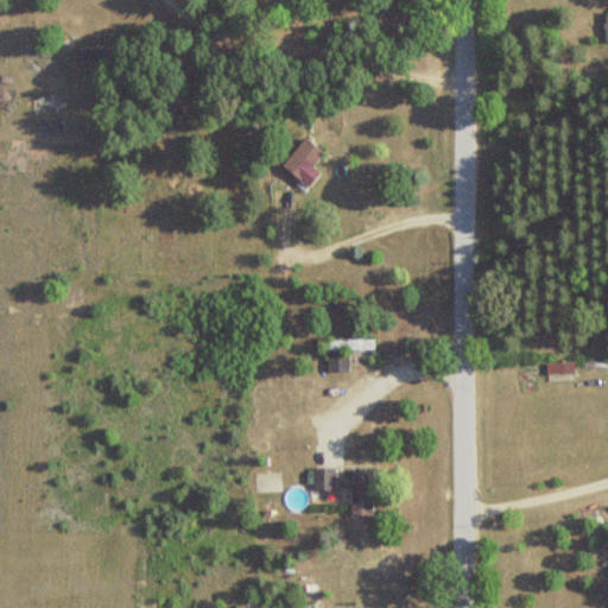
[(322,153),(304,138),(279,164),(297,181),(322,153)]
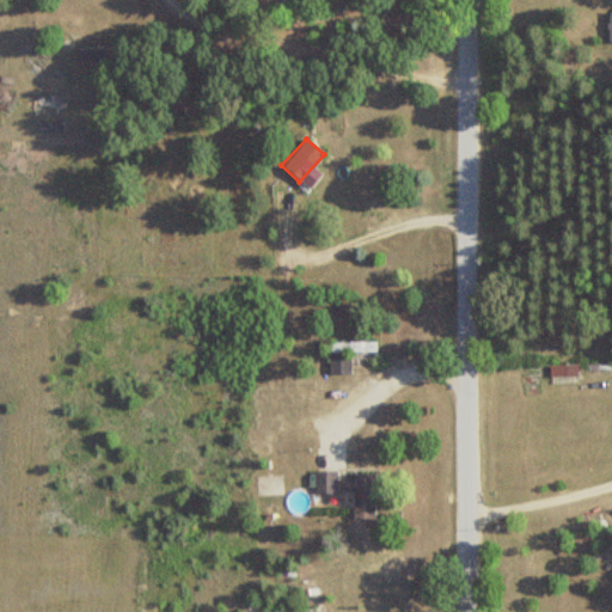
[(349,373),(349,357),(374,357),(374,342),(325,342),(325,373),(349,373)]
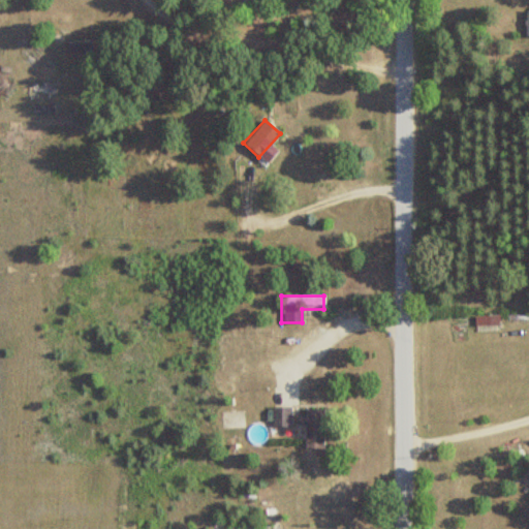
[(497,316),(473,315),(472,324),(497,325),(497,316)]
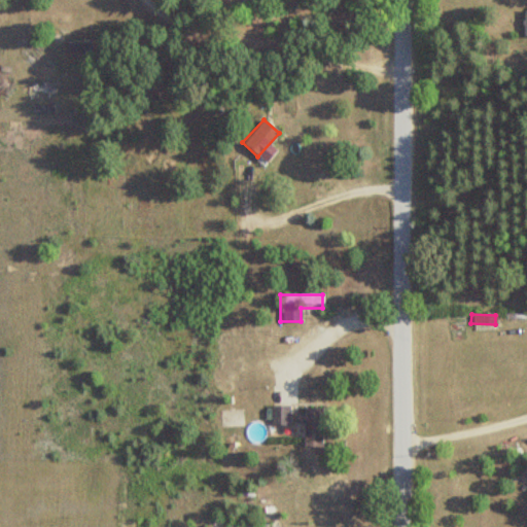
[(289,424),(289,406),(271,406),(271,424),(289,424)]
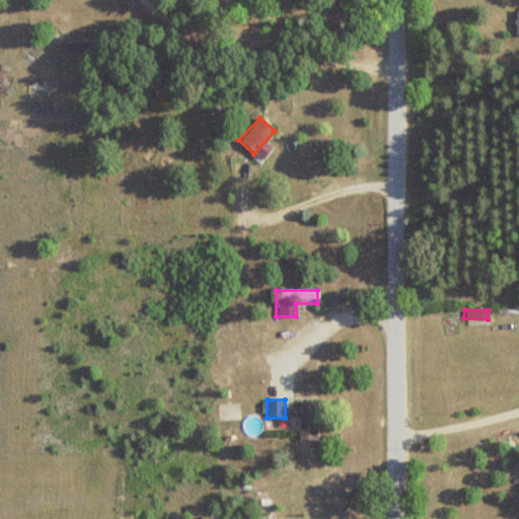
[(290,402),(290,417),(299,417),(299,440),(316,440),(316,402),(290,402)]
